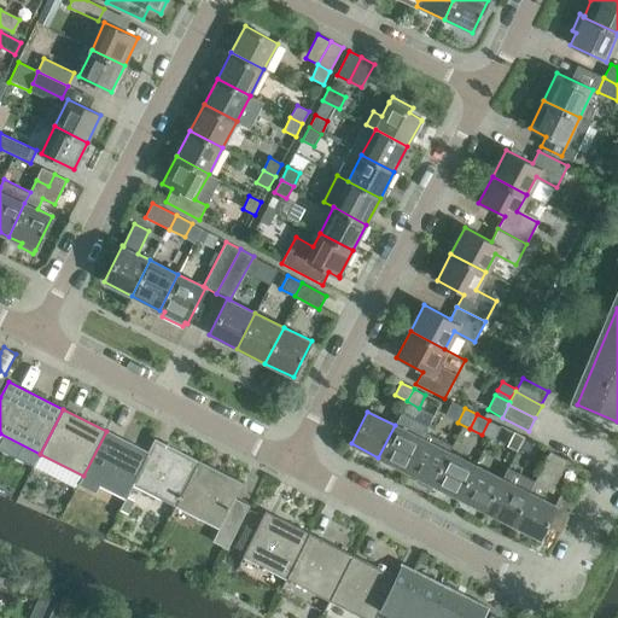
[(489,420),(482,435),(494,441),(501,426),(489,420)]
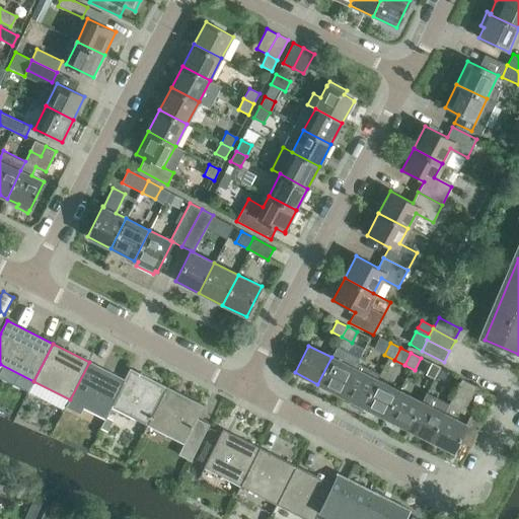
[(317,384),(341,395),(354,368),(331,357),(317,384)]
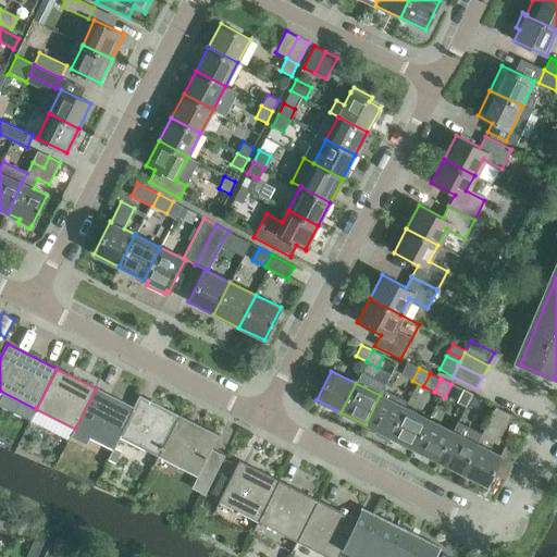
[(114,447),(120,436),(119,436),(134,407),(96,388),(75,429),(114,448),(114,447)]
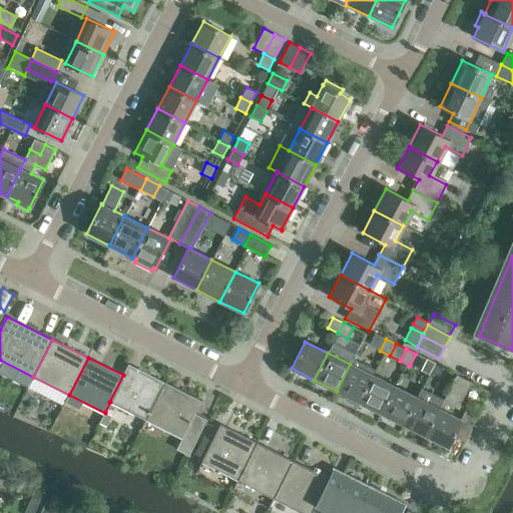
[(373,375),(350,364),(337,391),(347,396),(345,400),(357,407),(359,402),(373,375)]
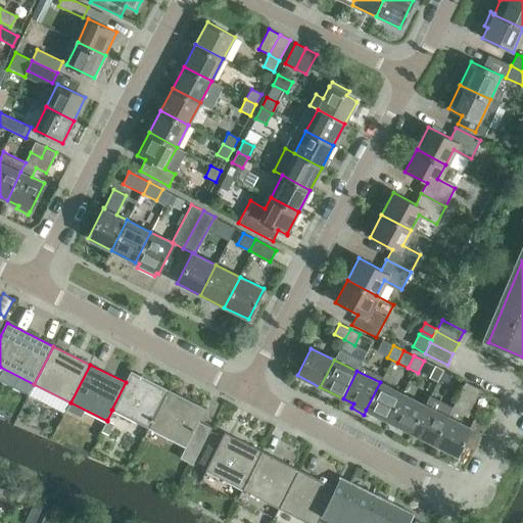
[(112,410),(148,428),(168,390),(131,372),(126,382),(111,410),(112,410)]
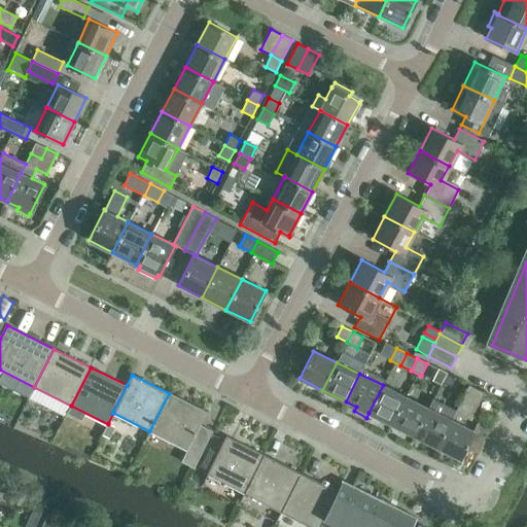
[(447,375),(443,382),(450,386),(454,378),(447,375)]
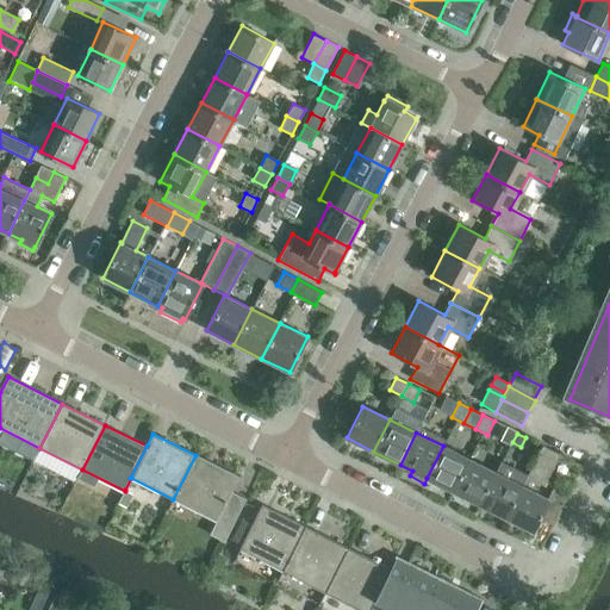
[(427,478),(453,491),(470,460),(443,446),(427,478)]
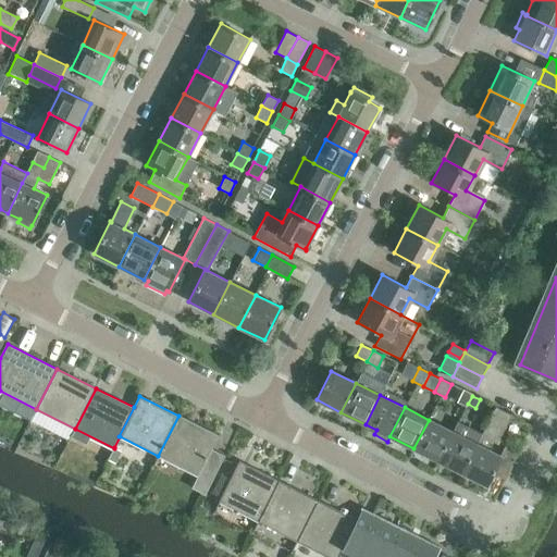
[(495,407),(482,434),(477,444),(486,449),(491,440),(497,443),(511,415),(495,407)]
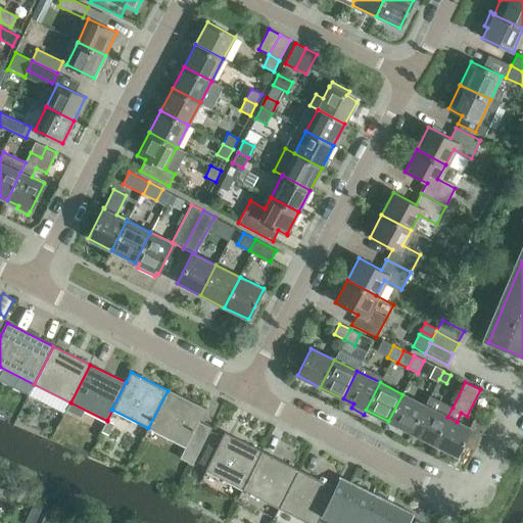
[(186,447),(198,422),(204,409),(168,390),(148,428),(186,447)]
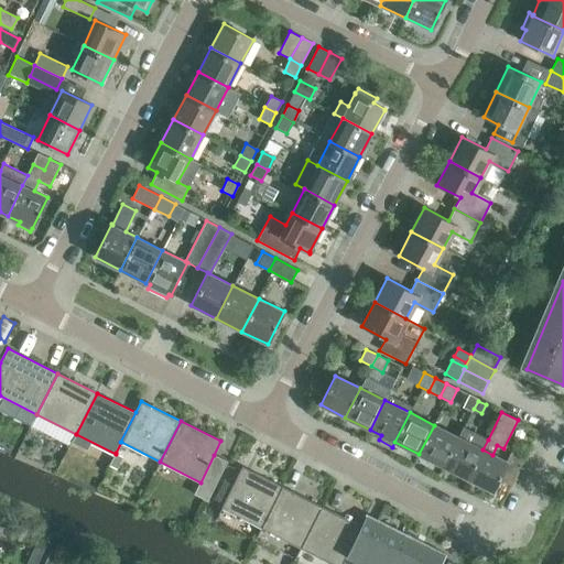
[(419,454),(444,467),(458,437),(434,425),(419,454)]
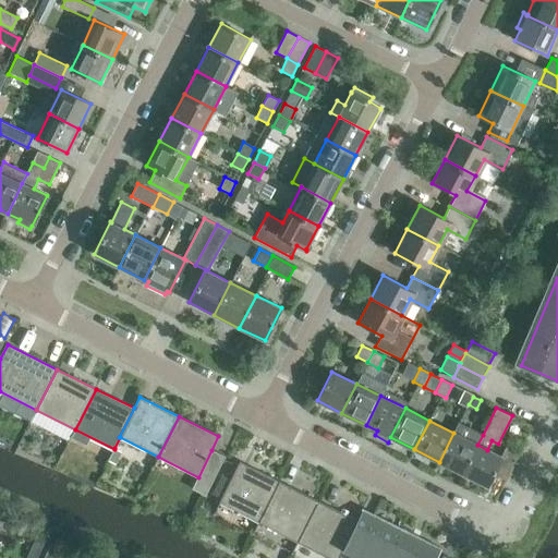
[(459,423),(453,433),(439,462),(463,474),(477,445),(483,435),(459,423)]
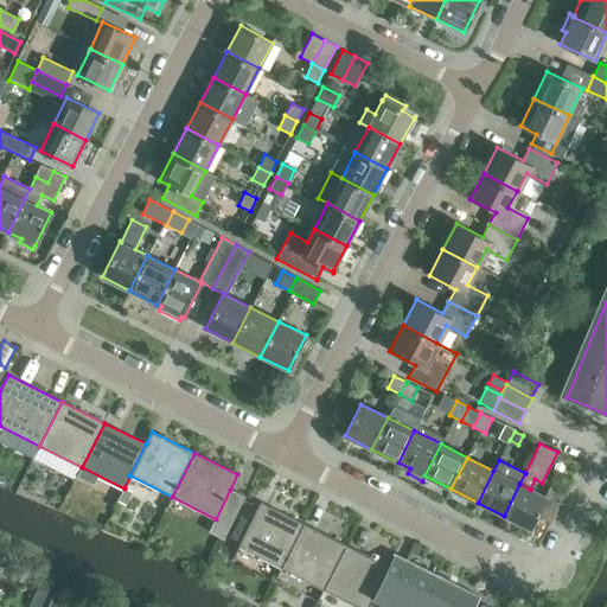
[(519,484),(504,516),(530,529),(537,516),(549,523),(564,491),(551,485),(545,497),(530,490),(519,484)]
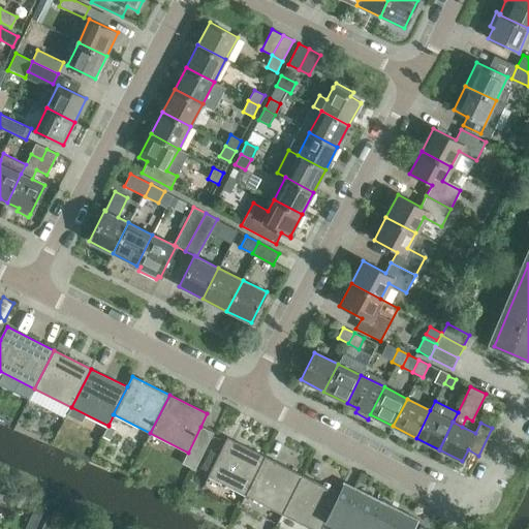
[(109,426),(103,436),(109,439),(115,428),(109,425),(109,426)]
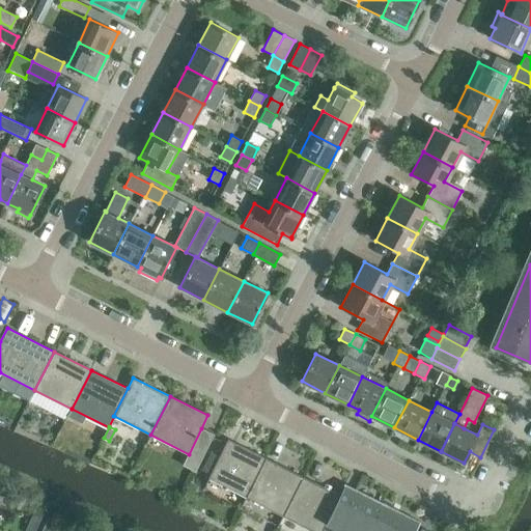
[(201,428),(189,454),(183,465),(195,471),(214,435),(201,428)]
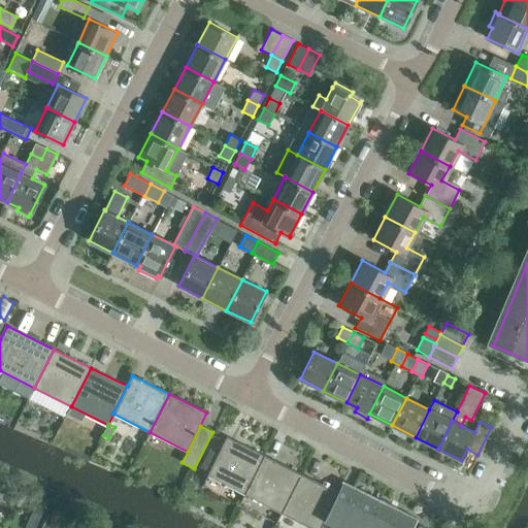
[(207,475),(244,494),(264,456),(227,436),(219,454),(209,471),(207,475)]
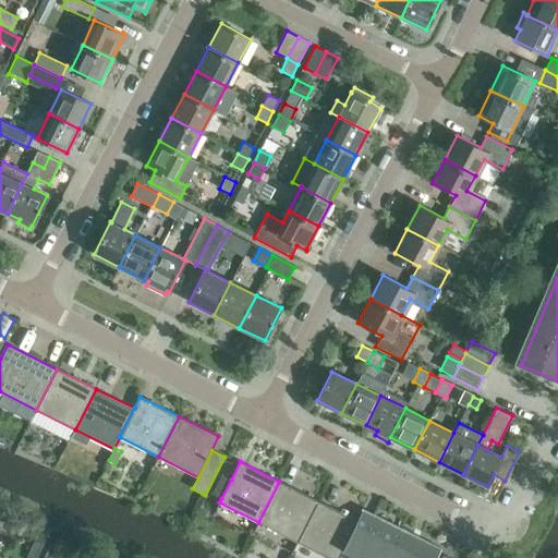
[(221,475),(211,494),(221,498),(231,480),(221,475)]
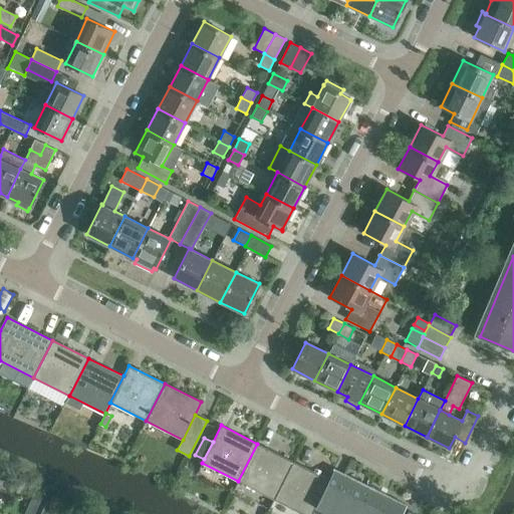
[(238,481),(274,499),(293,462),(257,444),(238,481)]
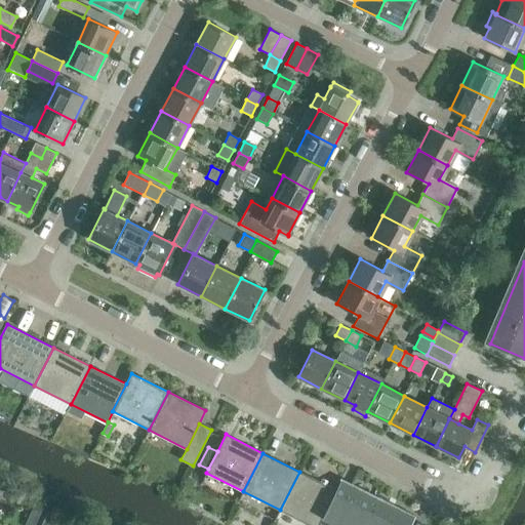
[(310,524),(319,524),(323,518),(321,517),(335,489),(299,472),(280,510),(310,524)]
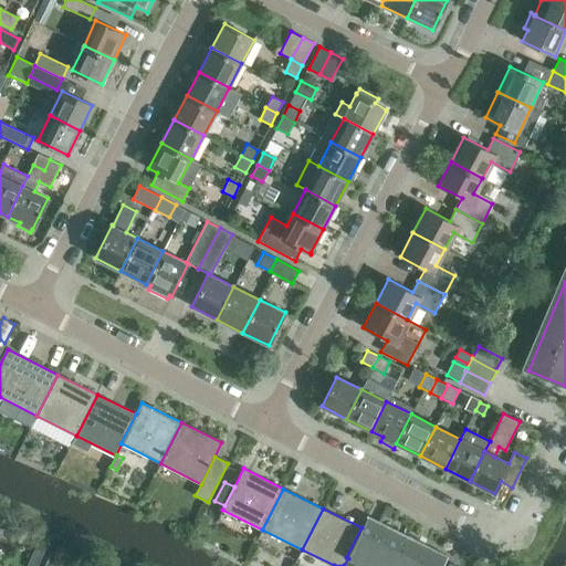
[(346,557),(348,558),(363,565),(391,565),(407,536),(367,516),(362,527),(346,557)]
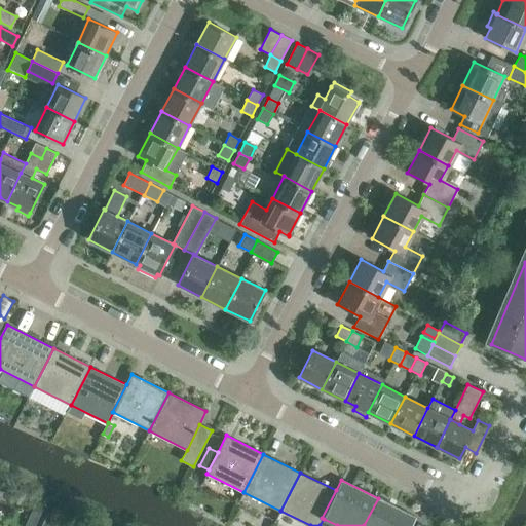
[(378,498),(364,525),(411,525),(416,517),(378,498)]
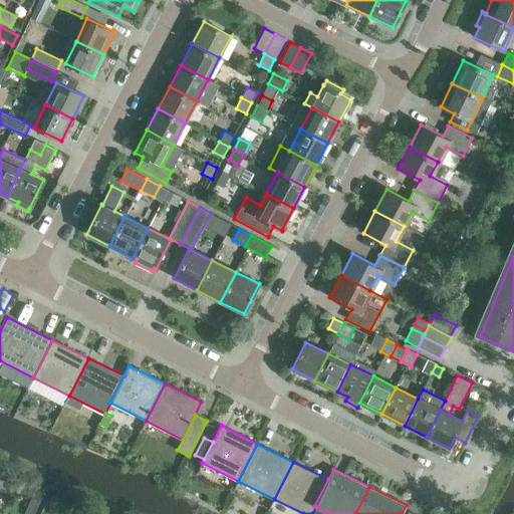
[(33,494),(24,513),(33,513),(41,498),(33,494)]
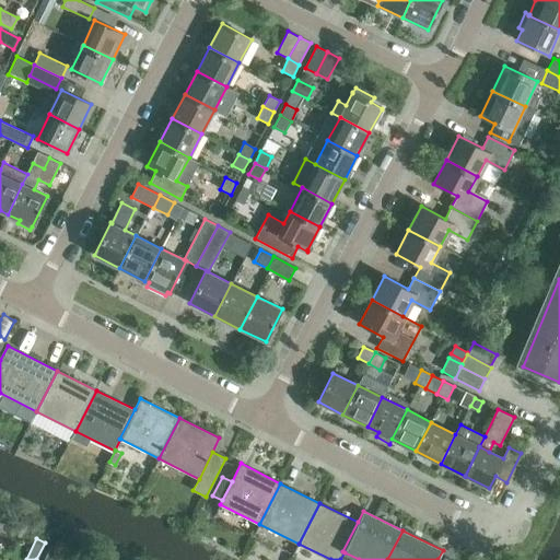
[(51,545),(44,559),(55,559),(60,549),(51,545)]
